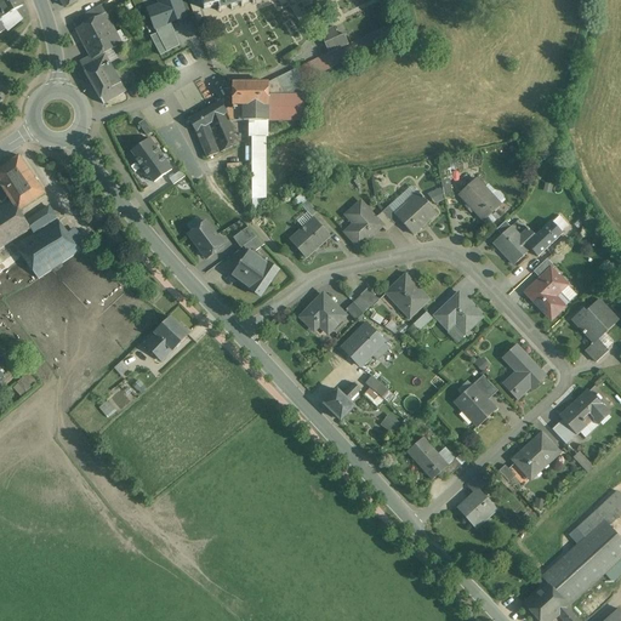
[(0,0),(0,17),(22,5),(18,0),(0,0)]
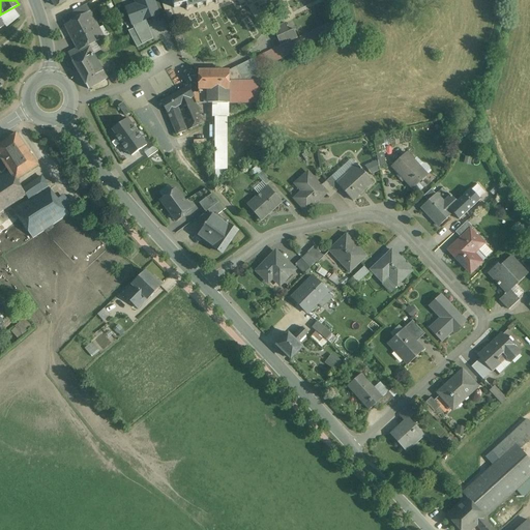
[(136,0),(140,9),(127,13),(134,28),(160,19),(153,0),(136,0)]
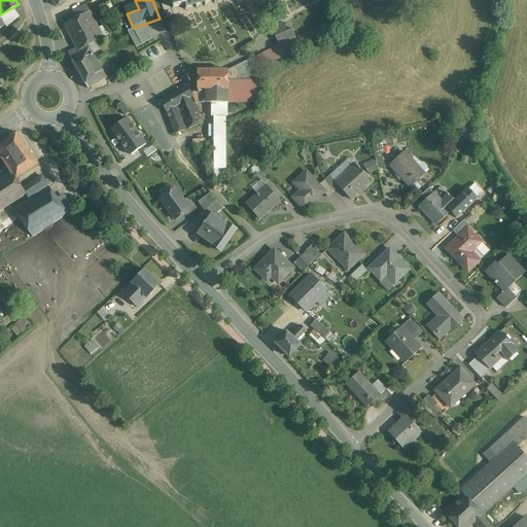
[(170,0),(173,9),(185,6),(185,8),(184,10),(186,11),(187,8),(196,6),(196,9),(198,8),(198,6),(204,4),(205,6),(207,6),(206,4),(214,2),(214,4),(216,3),(215,1),(218,0),(222,0),(223,1),(225,1),(224,0),(170,0)]
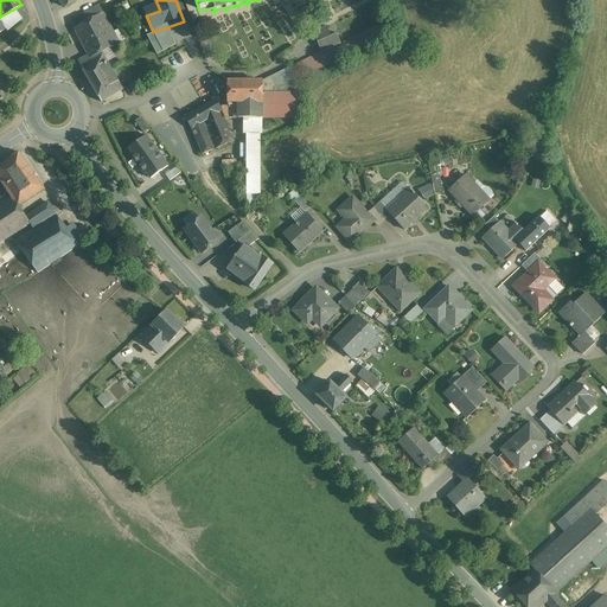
[(98,6),(84,14),(88,21),(100,14),(101,16),(103,13),(98,6)]
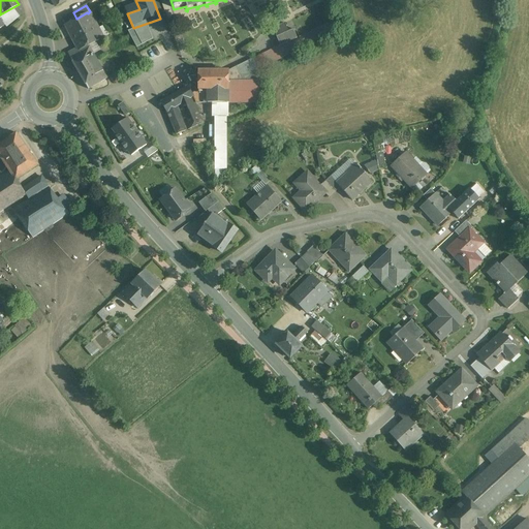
[(73,12),(62,19),(65,25),(76,19),(73,12)]
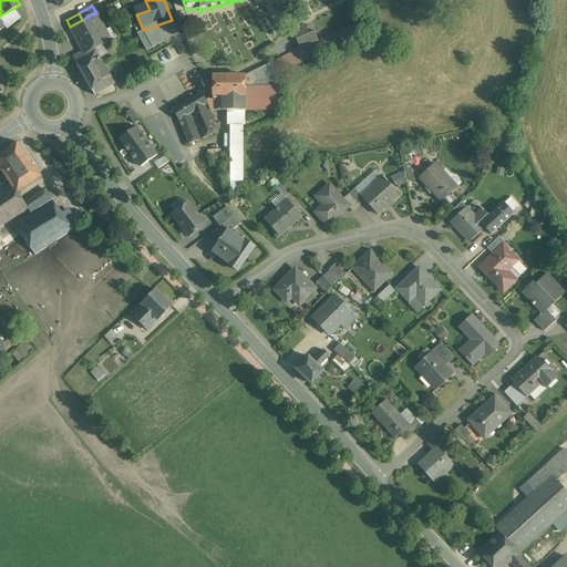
[(70,27),(69,28),(82,52),(73,58),(75,62),(94,95),(109,89),(112,95),(123,89),(119,81),(114,84),(107,72),(110,71),(107,65),(104,66),(94,49),(111,41),(106,32),(104,34),(94,14),(93,13),(82,20),(70,27)]
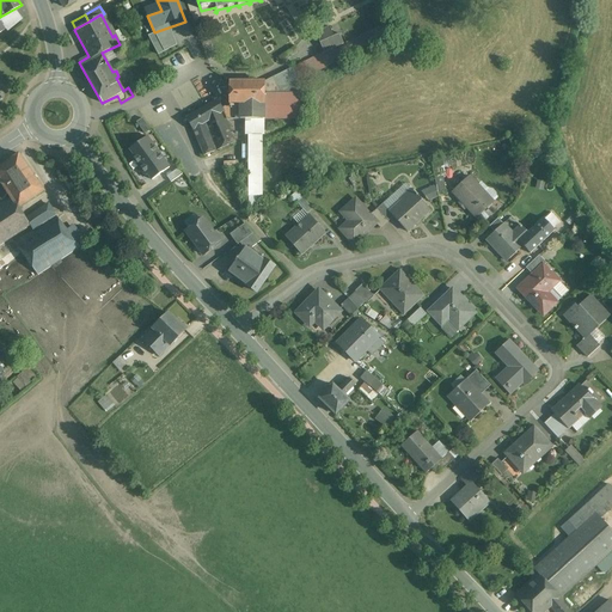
[(324,54),(316,59),(293,69),(298,79),(299,81),(396,35),(390,22),(367,32),(365,35),(352,41),(344,46),(324,54)]
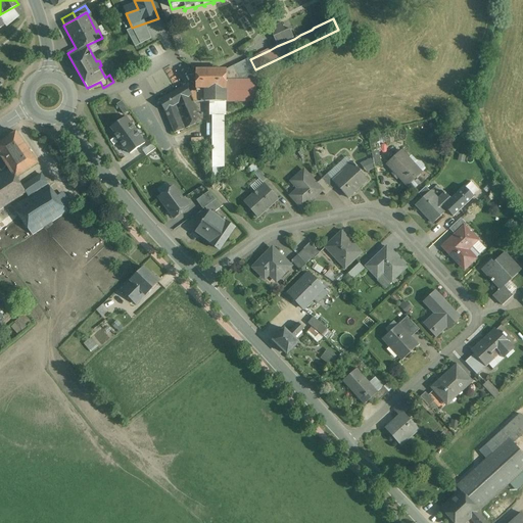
[(285,32),(281,24),(270,29),(277,46),(294,39),(290,30),(285,32)]
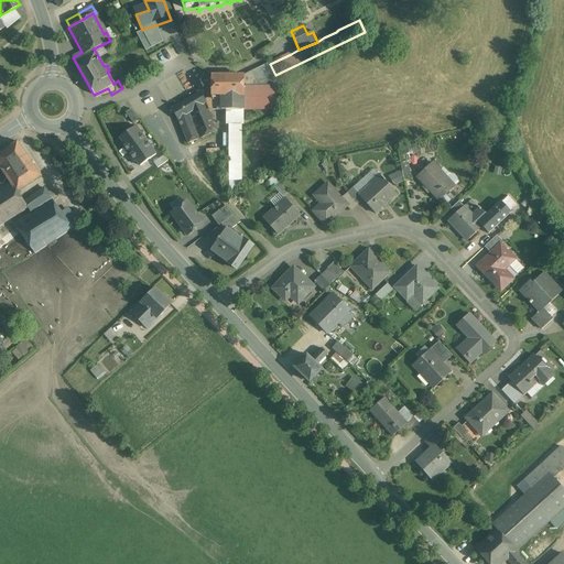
[(270,64),(245,76),(243,76),(243,87),(275,87),(274,73),(270,64)]
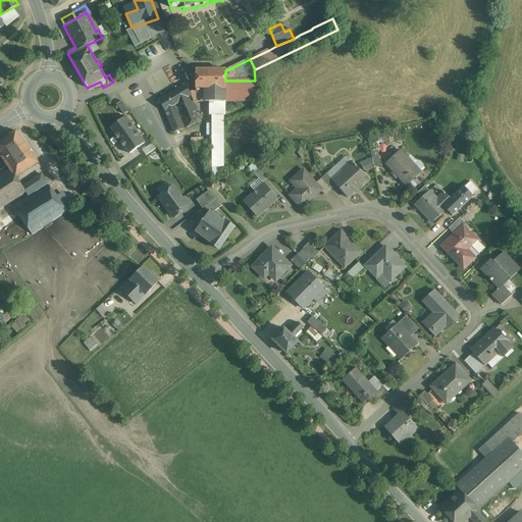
[(225,70),(196,70),(196,92),(192,92),(190,94),(191,96),(193,102),(209,102),(225,102),(225,81),(225,70)]
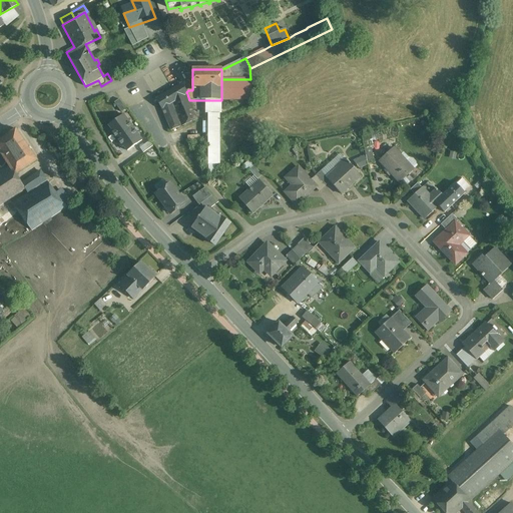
[(250,79),(221,79),(221,100),(221,101),(250,101),(250,79)]
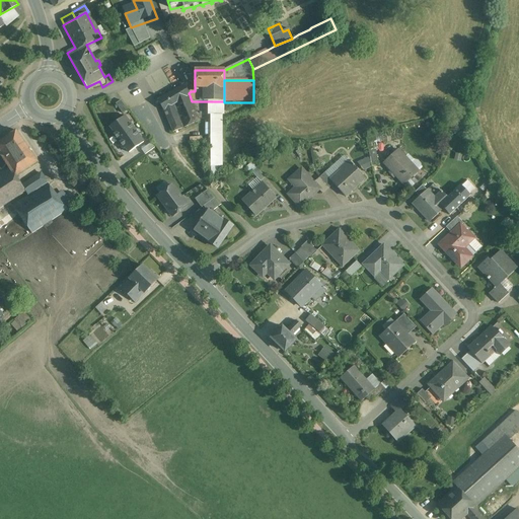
[(189,93),(184,85),(158,100),(163,109),(172,132),(200,122),(192,101),(190,95),(189,93)]
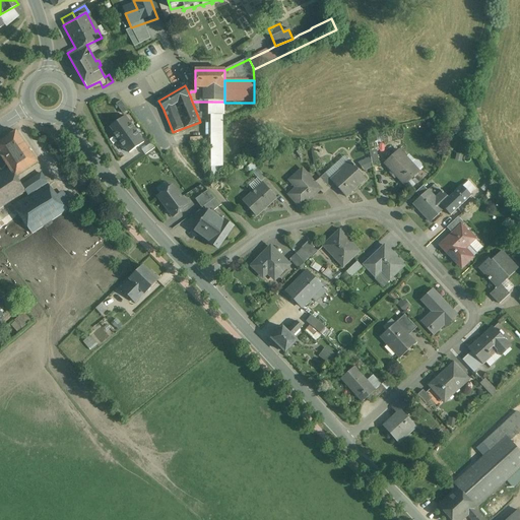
[(128,111),(121,101),(116,105),(123,114),(128,111)]
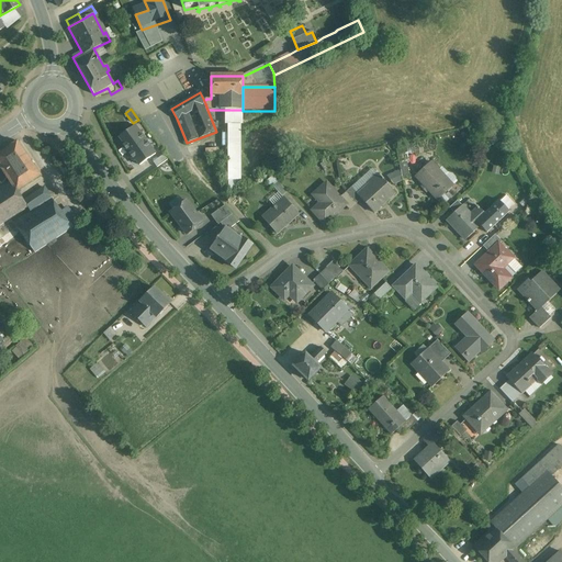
[(243,110),(225,110),(225,124),(227,124),(227,181),(239,181),(239,124),(243,124),(243,111),(243,110)]
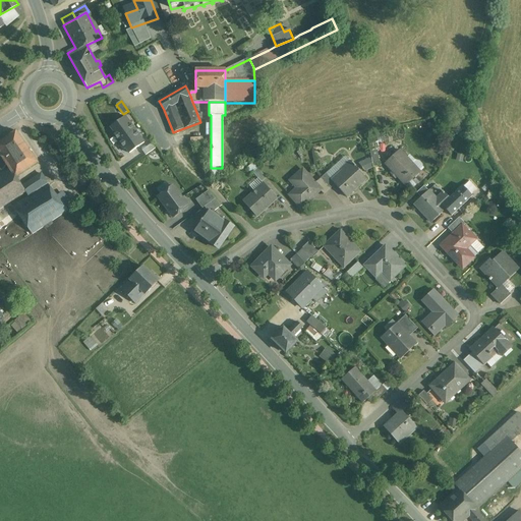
[(125,117),(110,127),(114,132),(112,133),(118,141),(134,130),(125,117)]
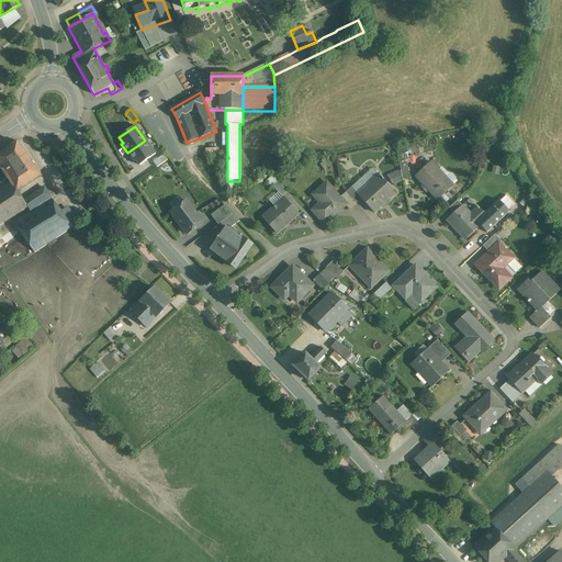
[(145,141),(127,153),(134,161),(136,160),(139,166),(156,155),(145,141)]
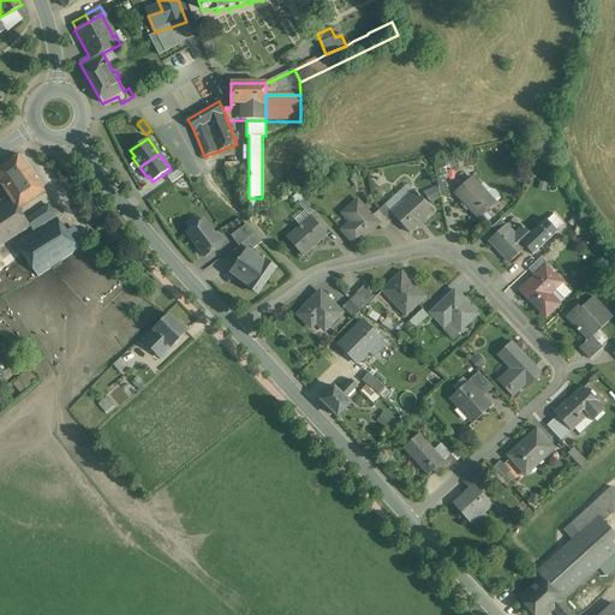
[(433,159),(437,180),(446,178),(448,178),(447,169),(453,167),(451,155),(433,159)]
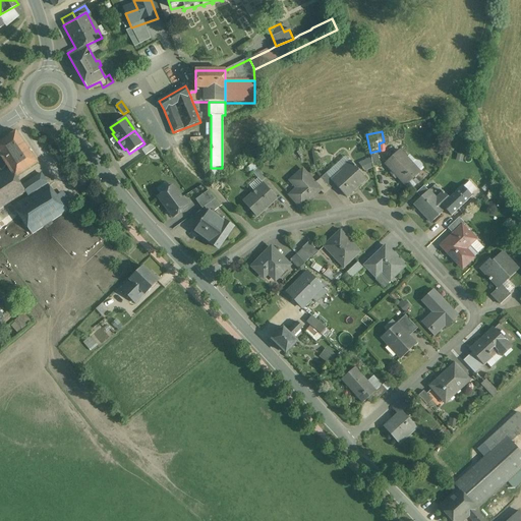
[(38,163),(15,132),(0,142),(0,154),(10,170),(15,178),(16,178),(38,163)]
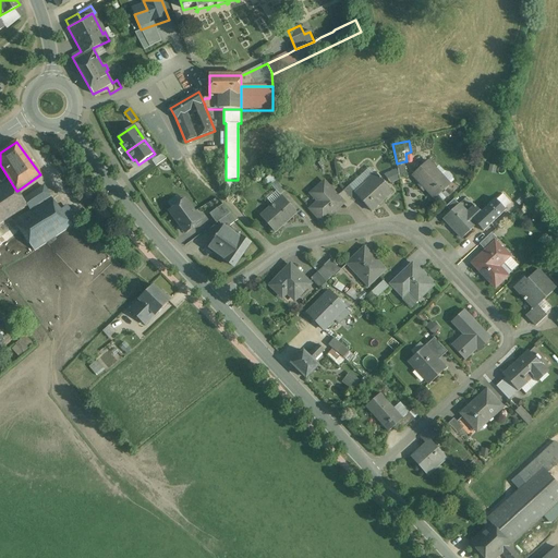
[(162,154),(152,161),(156,167),(167,159),(162,154)]
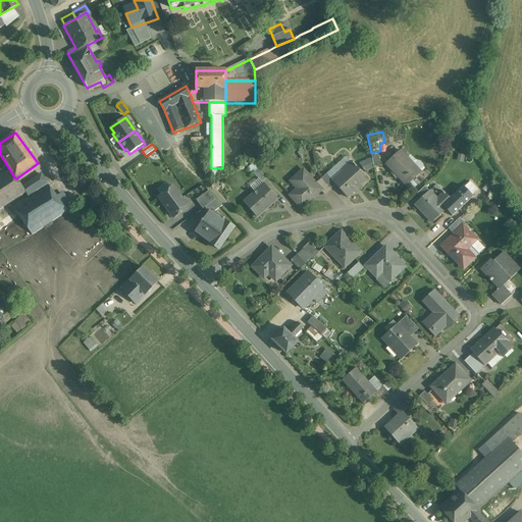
[(372,158),(374,167),(381,165),(378,151),(371,153),(372,158)]
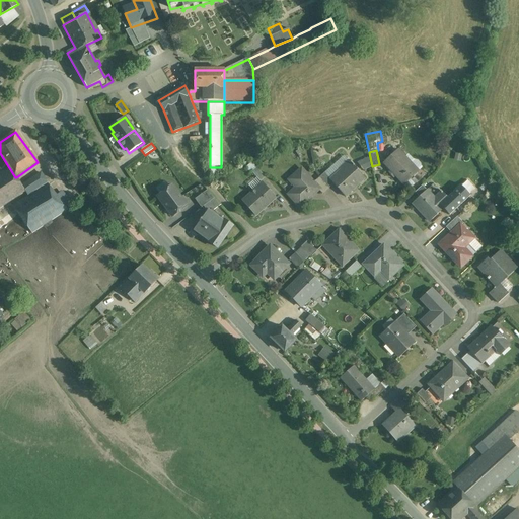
[(419,172),(398,150),(384,163),(404,184),(419,172)]
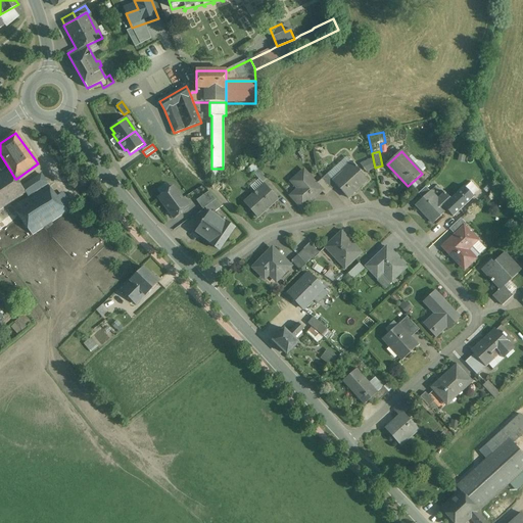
[(373,158),(360,164),(366,172),(375,169),(375,168),(373,158)]
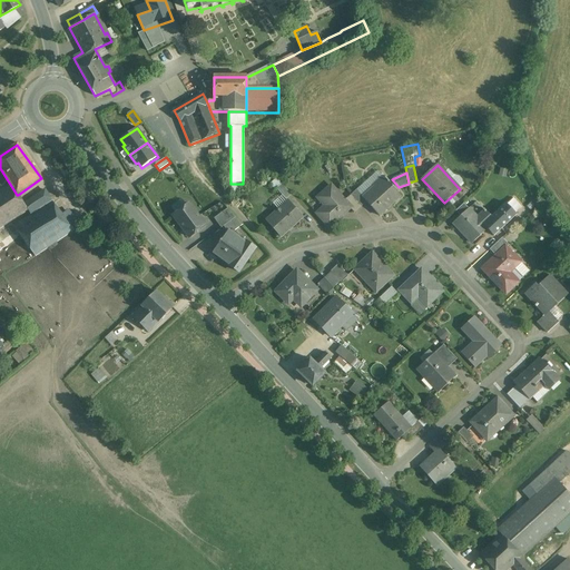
[(383,177),(374,186),(375,187),(363,198),(366,203),(380,216),(401,197),(383,177)]
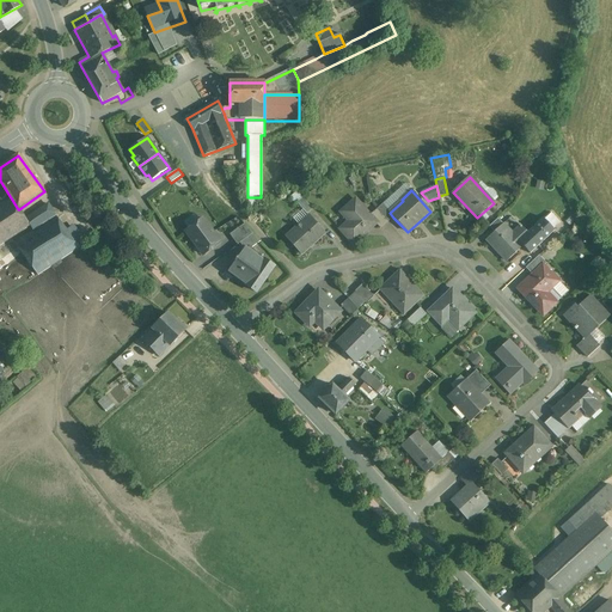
[(313,209),(303,197),(297,203),(307,215),(313,209)]
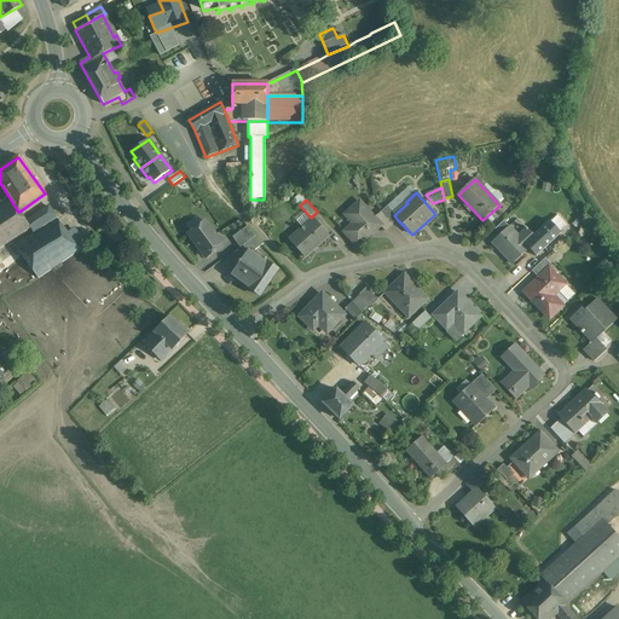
[(12,202),(0,209),(0,248),(30,229),(27,223),(19,212),(18,212),(12,202)]
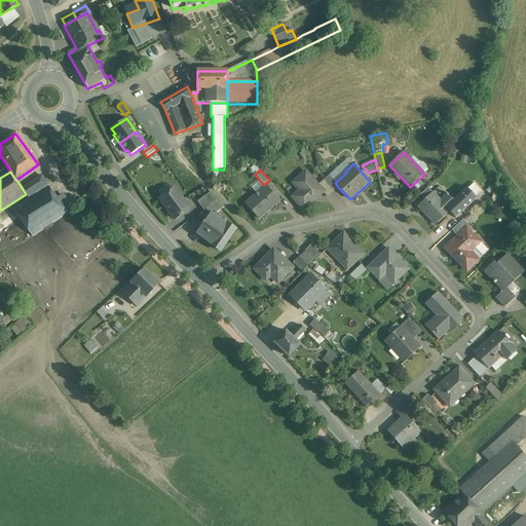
[(317,186),(306,172),(295,182),(302,189),(292,197),(303,210),(324,192),(317,186)]
